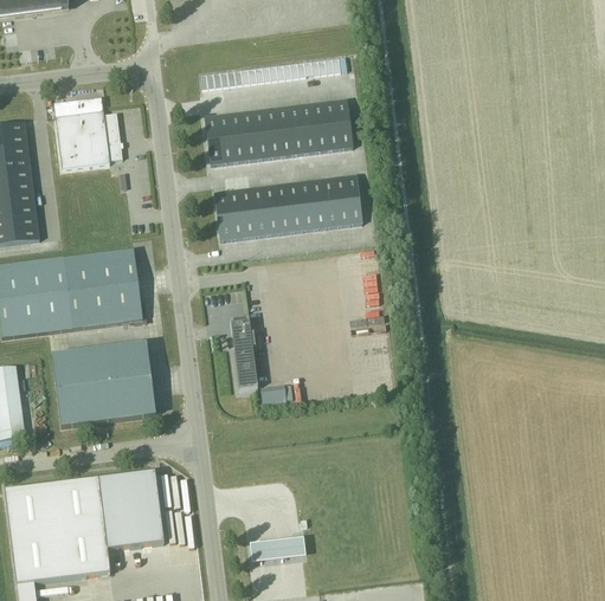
[(201,89),(341,71),(340,57),(200,75),(201,89)]
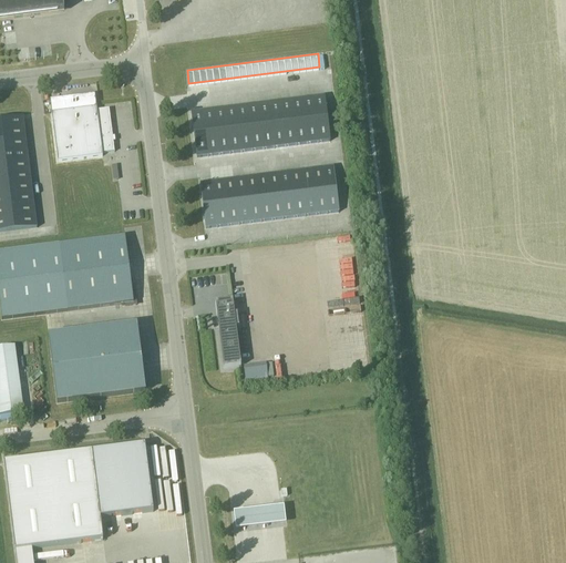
[(63,109),(52,110),(59,159),(103,153),(103,150),(115,149),(110,105),(98,106),(98,104),(98,102),(95,91),(63,95),(62,95),(63,109)]
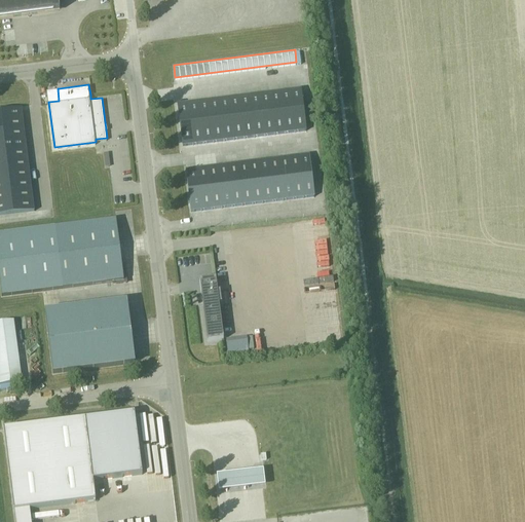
[(178,101),(183,142),(306,127),(301,85),(178,101)]
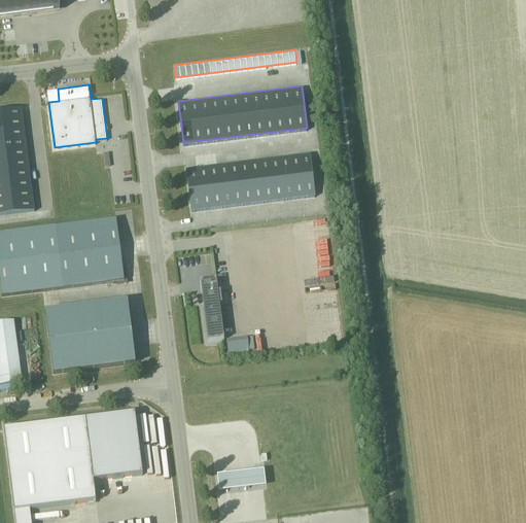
[(3,118),(24,116),(23,105),(1,108),(3,118)]
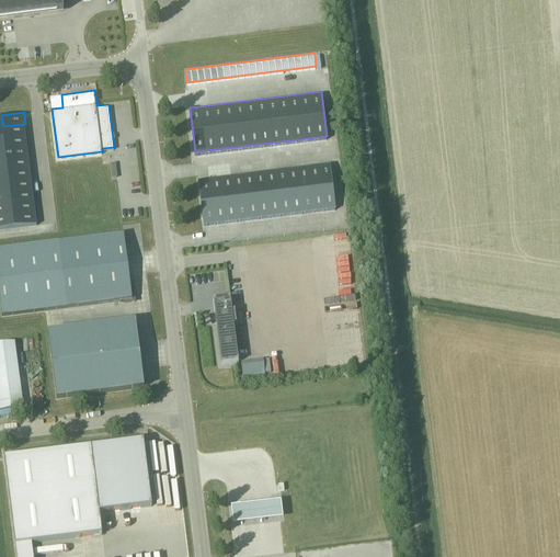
[(4,137),(26,135),(25,124),(3,126),(4,137)]
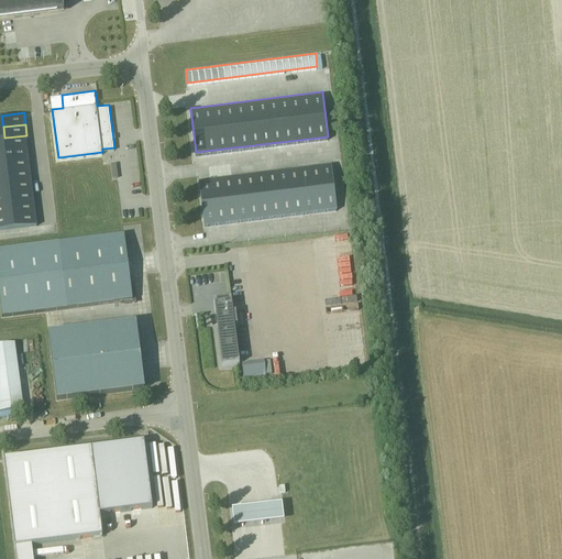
[(6,149),(28,145),(26,135),(4,138),(6,149)]
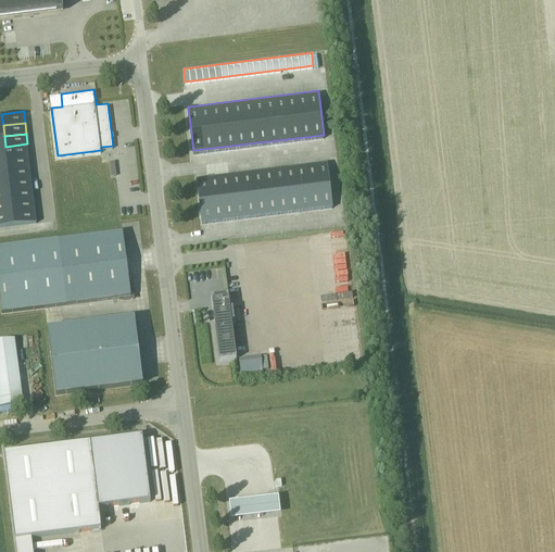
[(7,158),(29,154),(27,143),(5,147),(7,158)]
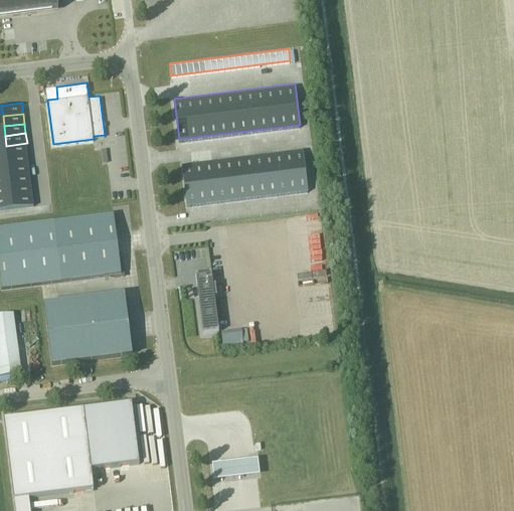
[(8,156),(28,153),(27,143),(6,146),(8,156)]
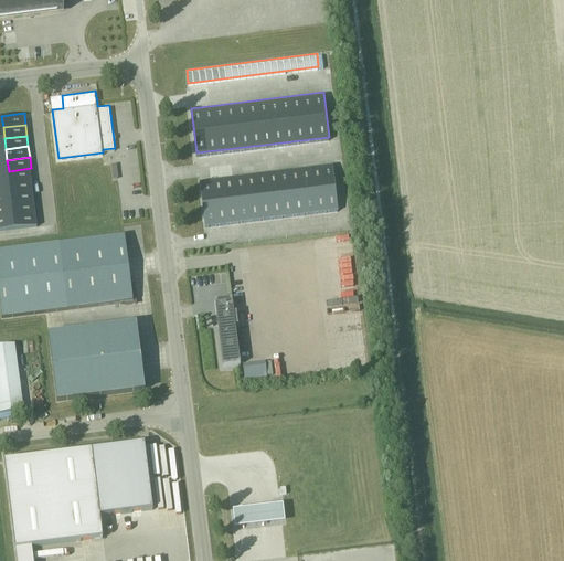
[(205,225),(339,209),(333,162),(200,179),(205,225)]
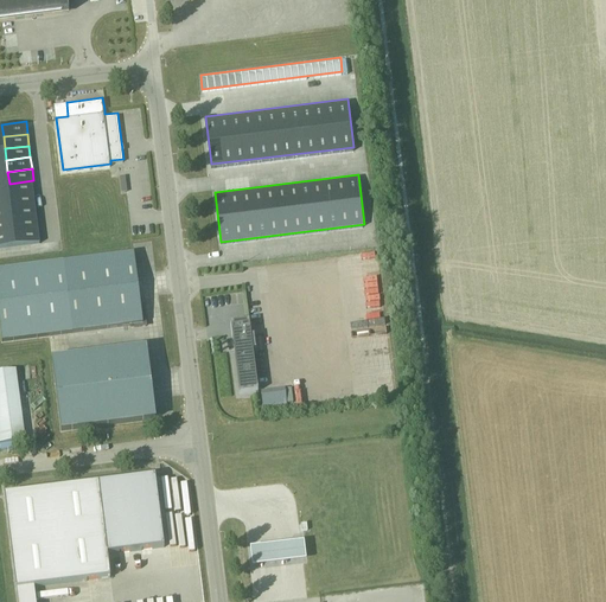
[(11,196),(34,192),(33,180),(10,184),(11,196)]
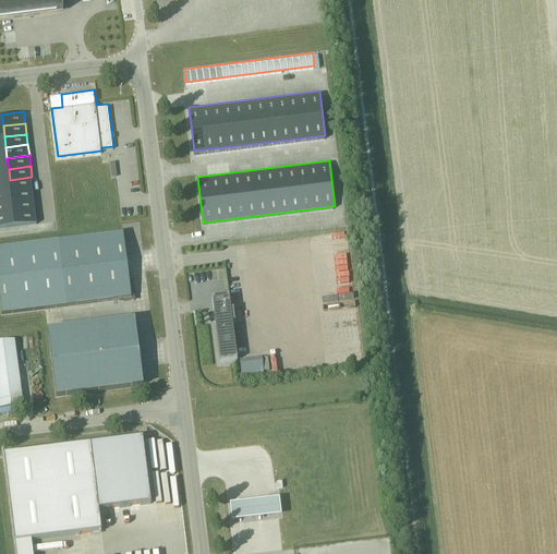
[(0,180),(10,180),(9,169),(0,169),(0,180)]
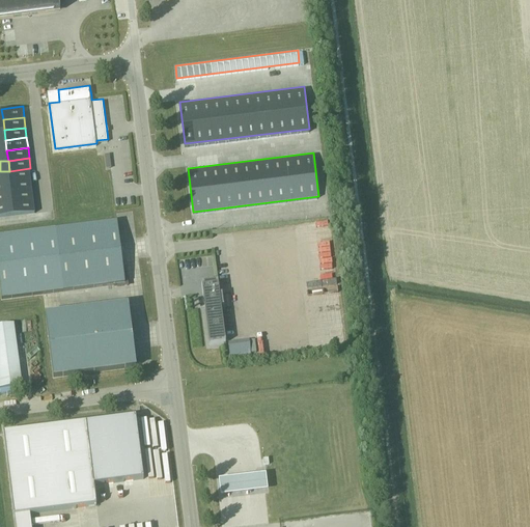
[(10,182),(31,178),(30,168),(9,171),(10,182)]
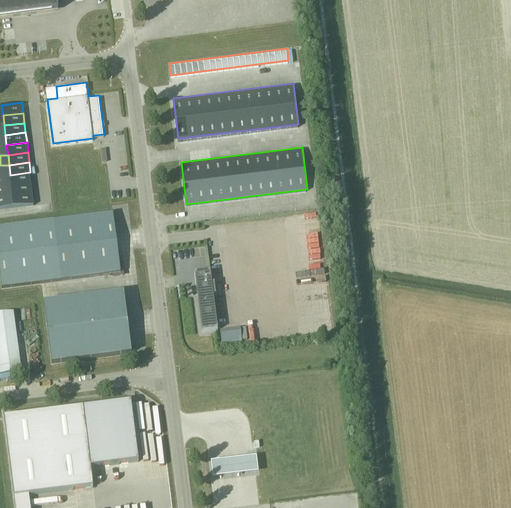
[(0,175),(10,175),(9,165),(0,165),(0,175)]
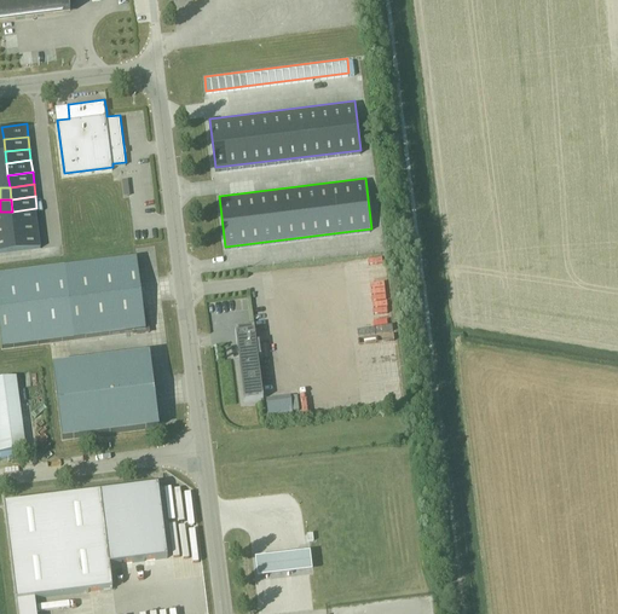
[(13,224),(39,220),(36,208),(12,212),(13,224)]
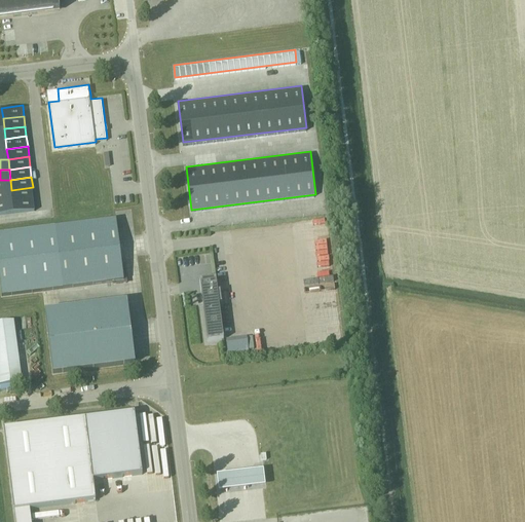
[(0,190),(11,190),(10,180),(0,180),(0,190)]
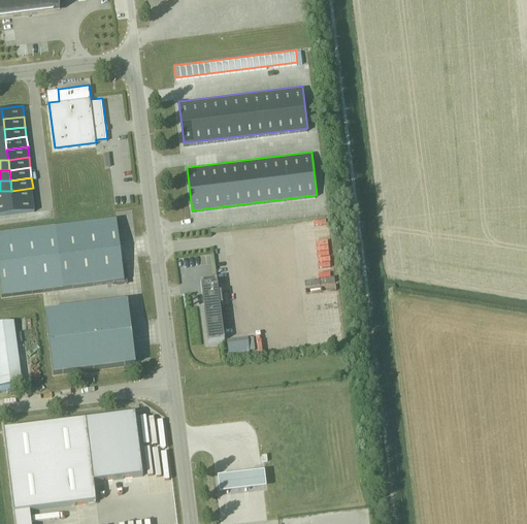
[(13,200),(34,198),(33,188),(11,191),(13,200)]
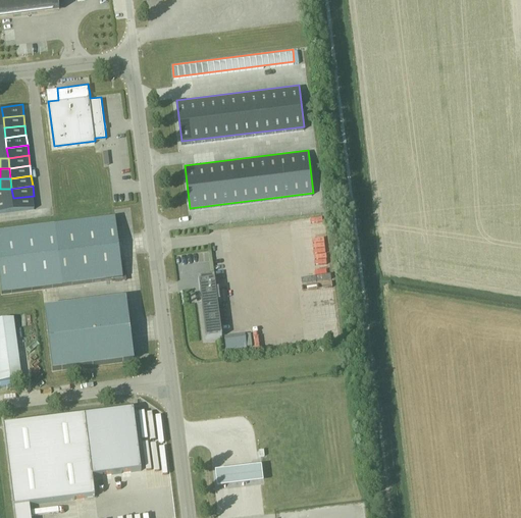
[(0,200),(13,198),(11,189),(0,189),(0,200)]
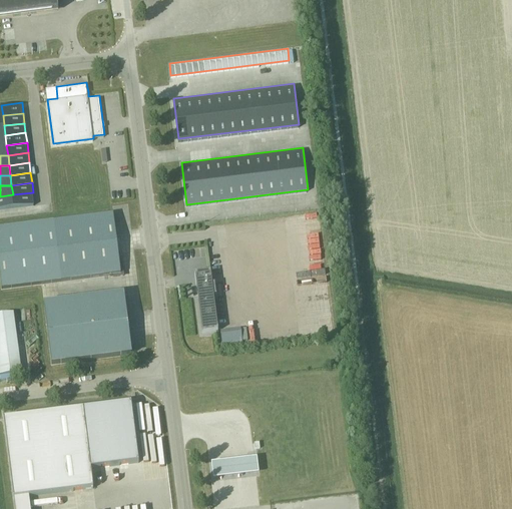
[(13,194),(14,205),(34,202),(33,192),(13,194)]
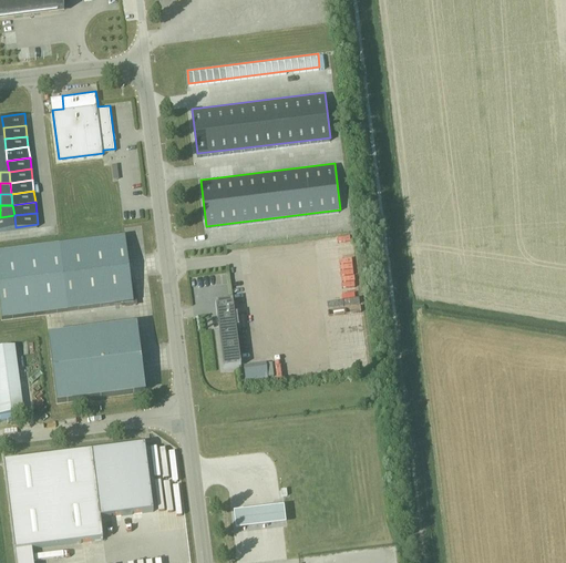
[(0,228),(16,227),(14,215),(0,217),(0,228)]
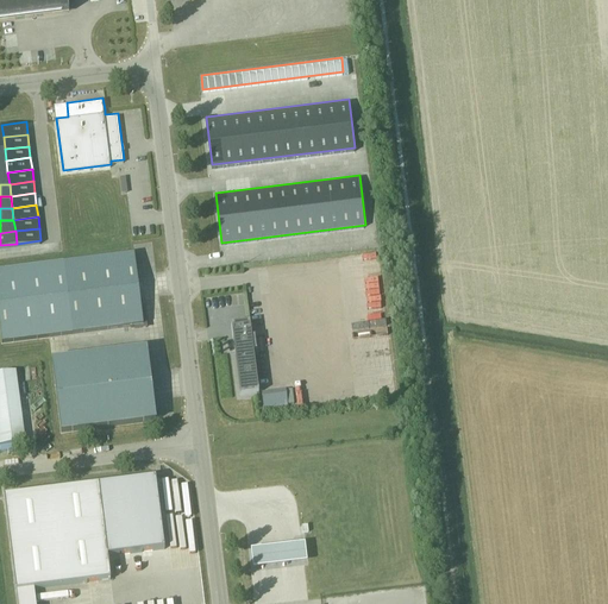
[(143,309),(136,251),(0,268),(0,318),(2,339),(132,322),(133,325),(148,323),(145,309),(143,309)]
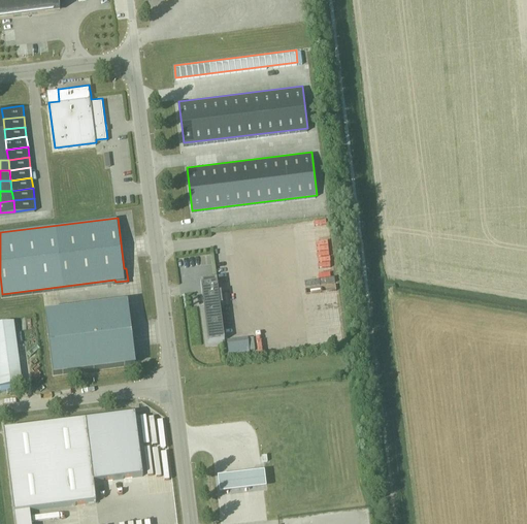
[(225,338),(221,302),(224,301),(222,289),(219,289),(218,276),(201,279),(208,340),(225,338)]
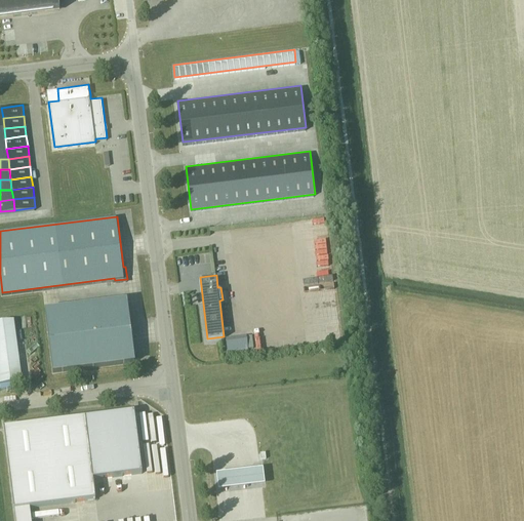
[(127,298),(46,309),(53,369),(134,360),(127,298)]
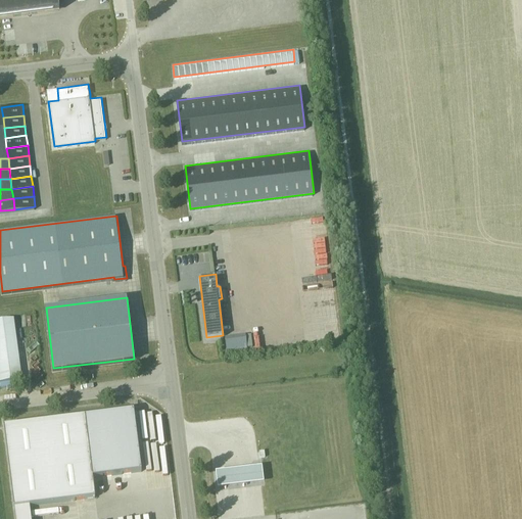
[(0,379),(22,377),(14,316),(0,317),(0,379)]
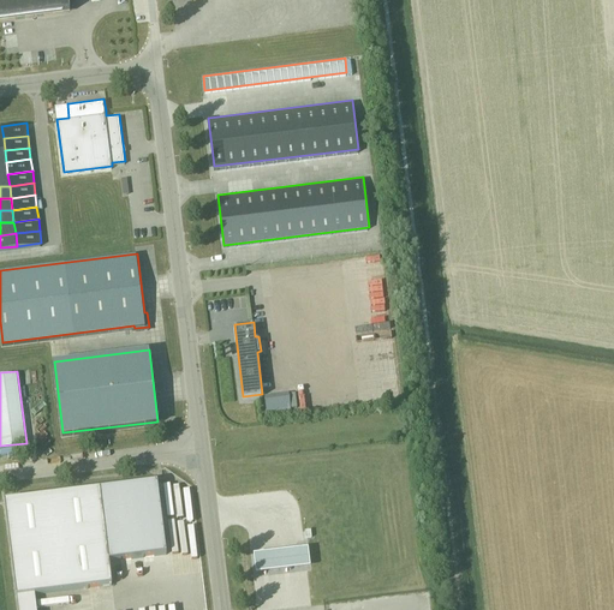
[(268,407),(292,406),(292,389),(268,390),(268,407)]
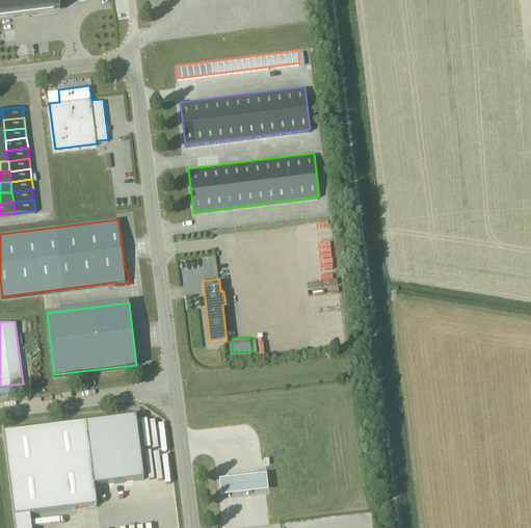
[(136,415),(4,431),(15,515),(16,527),(32,527),(30,512),(98,503),(95,483),(144,477),(136,415)]
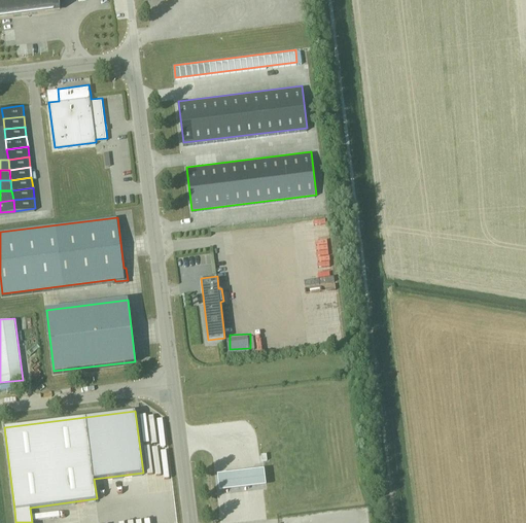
[(266,466),(218,473),(220,488),(268,483),(266,466)]
